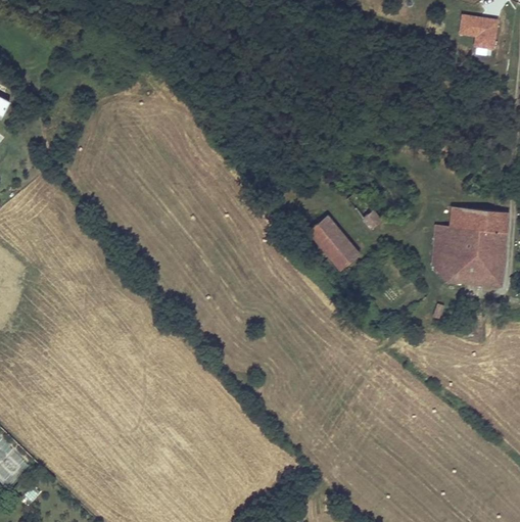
[(503,20),(465,15),(462,36),(478,38),(477,46),(500,49),(503,20)]
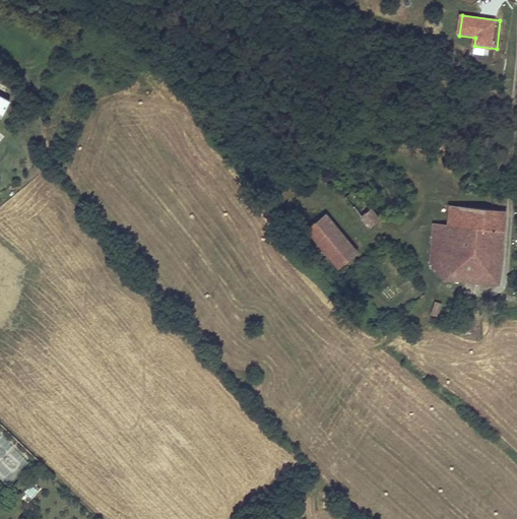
[(0,114),(3,116),(10,101),(0,95),(0,114)]
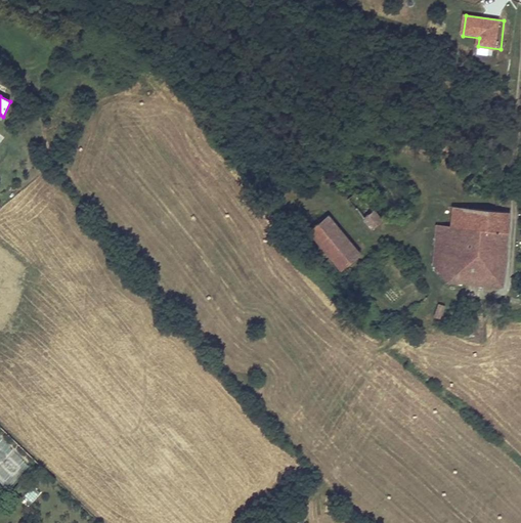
[(373,228),(378,224),(383,220),(359,191),(350,200),(373,228)]
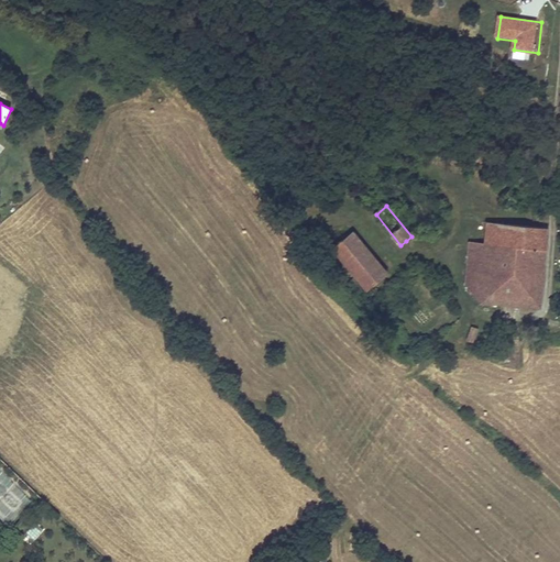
[(472,242),(471,264),(469,285),(481,304),(541,309),(549,230),(491,222),(487,244),(472,242)]
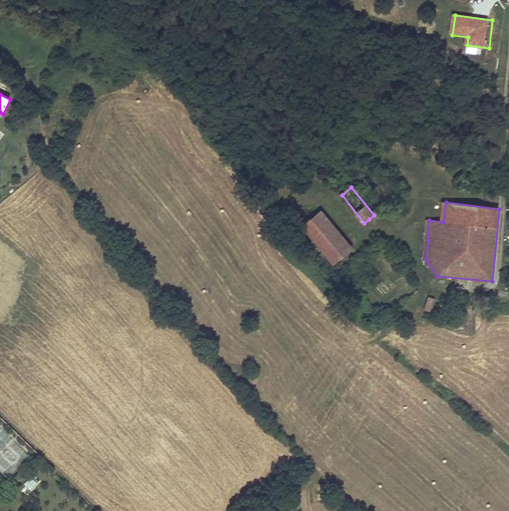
[(336,263),(344,256),(353,249),(321,212),(304,226),(336,263)]
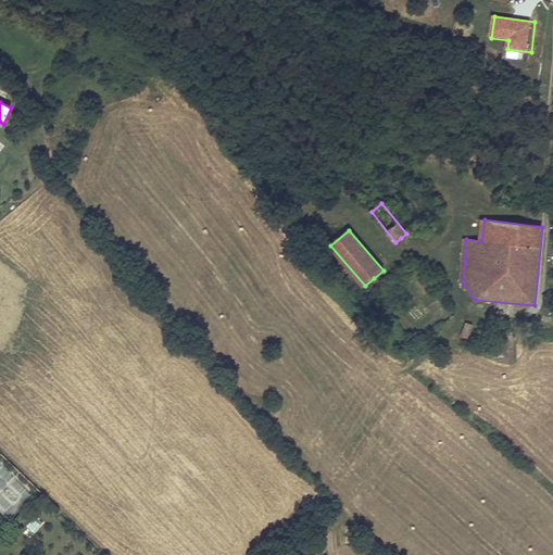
[(465,337),(467,338),(469,339),(474,326),(469,325),(465,337)]
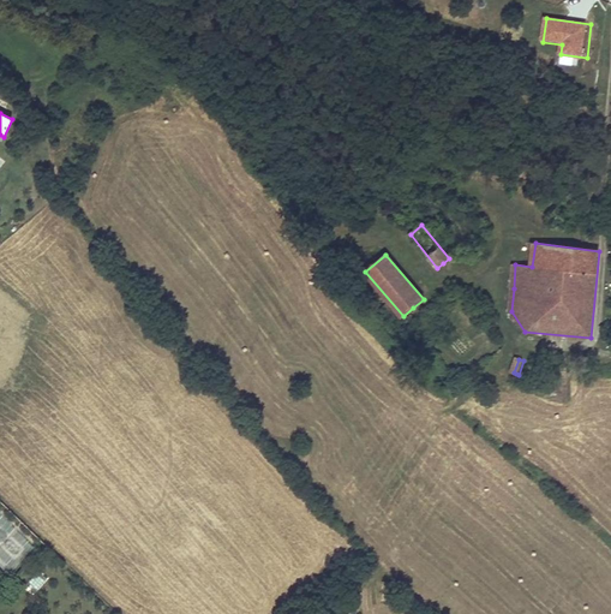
[(42,571),(30,584),(39,592),(52,579),(42,571)]
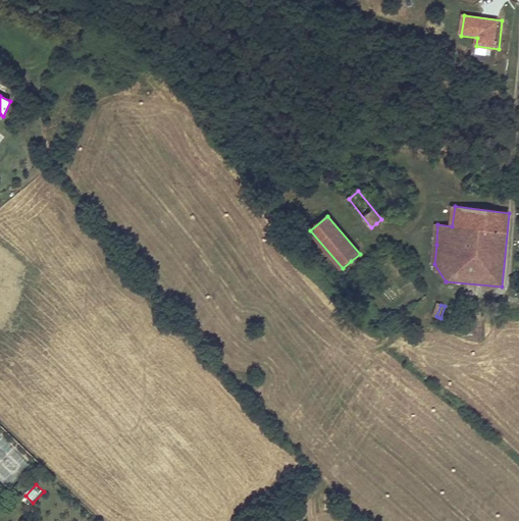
All buildings are outlined.
